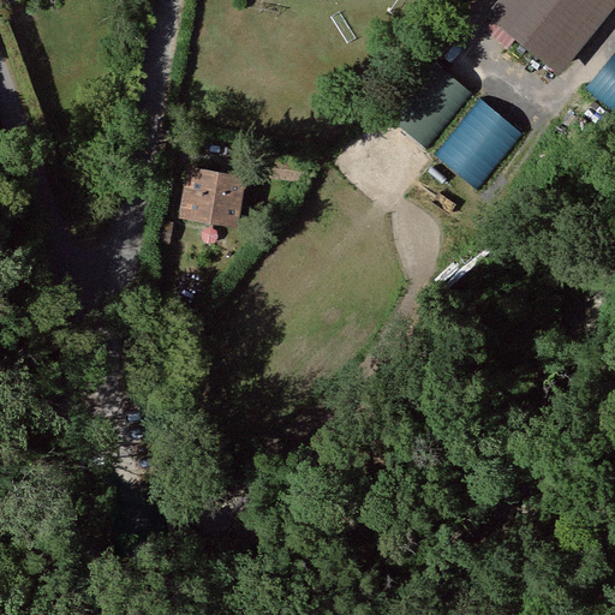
[(614,6),(614,0),(499,0),(485,16),(560,76),(614,6)]
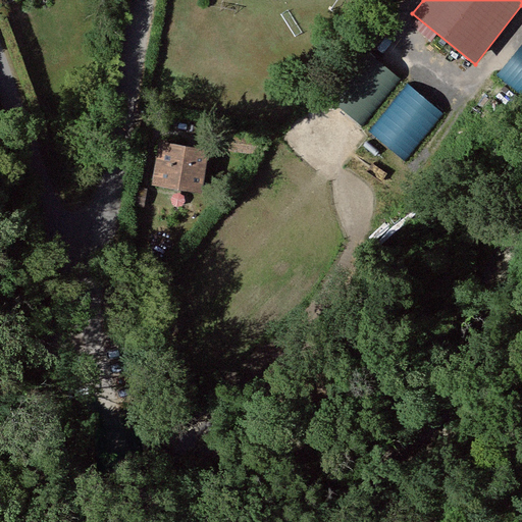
[(366,121),(405,76),(368,45),(349,67),(354,71),(334,94),(366,121)]
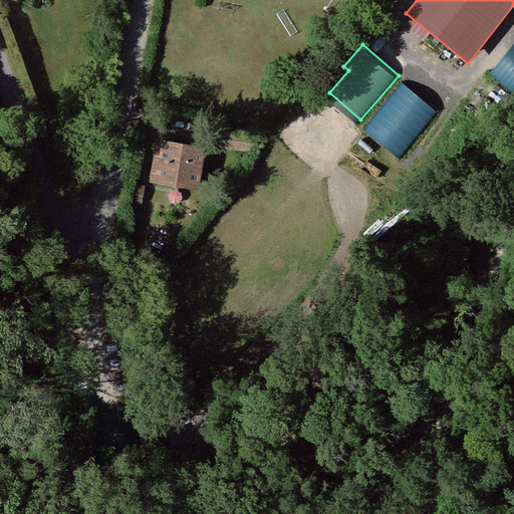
[(403,152),(440,104),(405,77),(368,125),(403,152)]
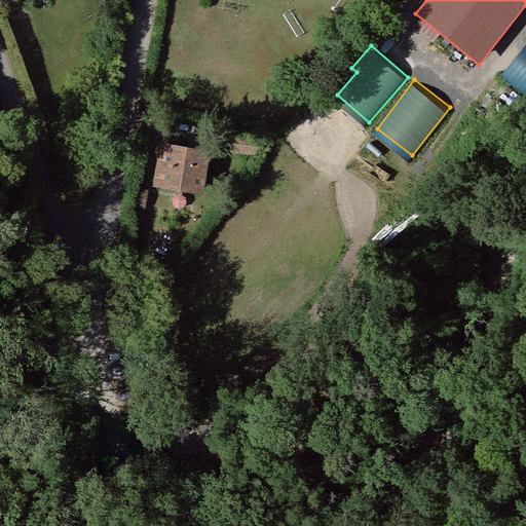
[(209,151),(159,142),(152,187),(201,195),(209,151)]
